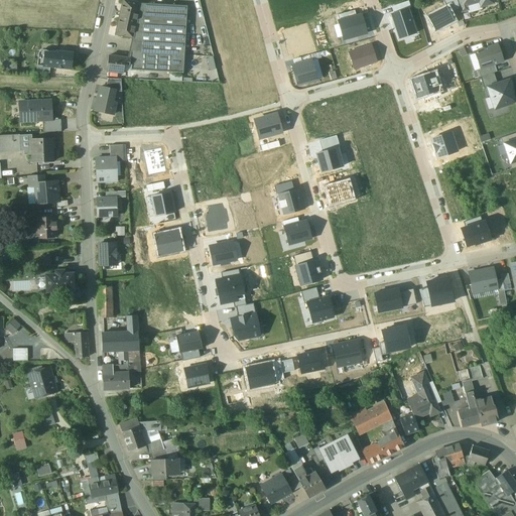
[(459,9),(456,0),(441,0),(446,7),(449,14),(459,9)]
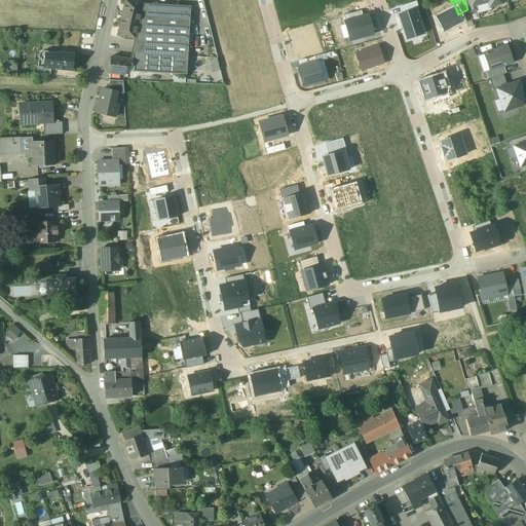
[(473,0),(464,0),(467,9),(470,13),(477,10),(475,6),(473,0)]
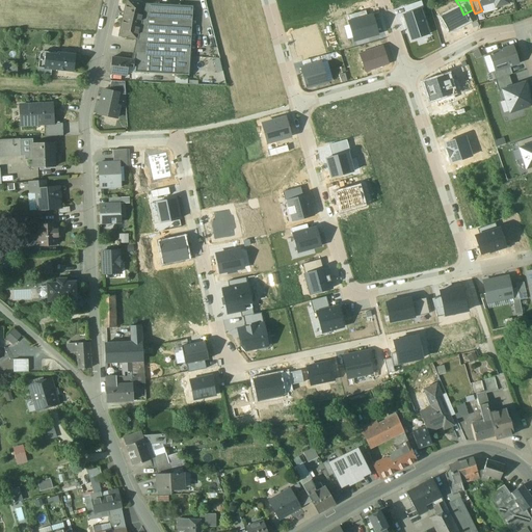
[(143,4),(127,1),(123,18),(130,19),(131,15),(142,18),(143,4)]
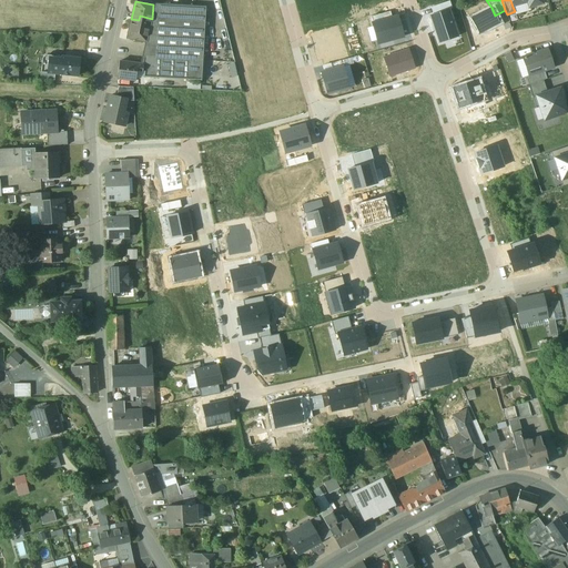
[(430,8),(433,16),(448,10),(452,9),(449,1),(430,8)]
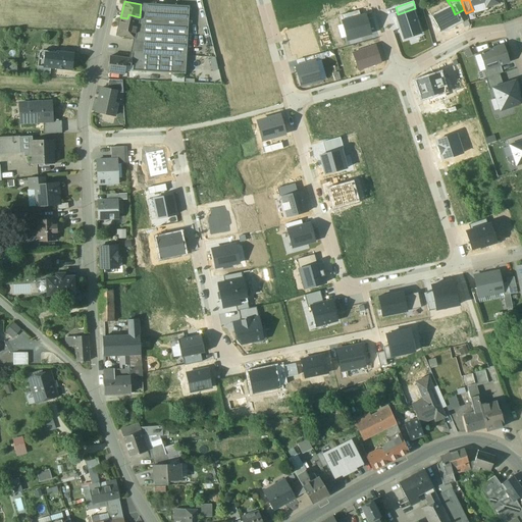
[(189,7),(141,4),(140,17),(135,40),(134,40),(131,53),(187,56),(189,7)]
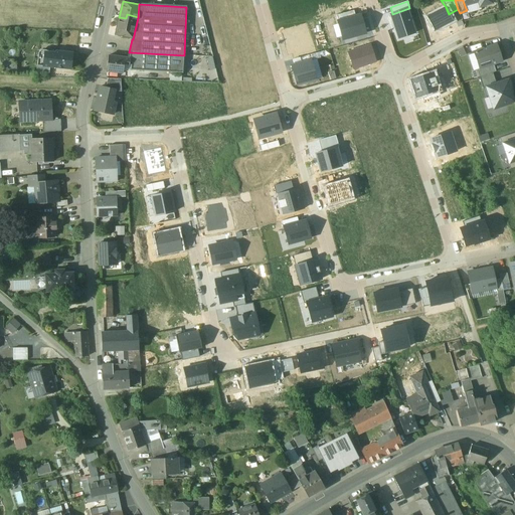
[(446,7),(425,17),(434,31),(453,21),(449,14),(446,7)]
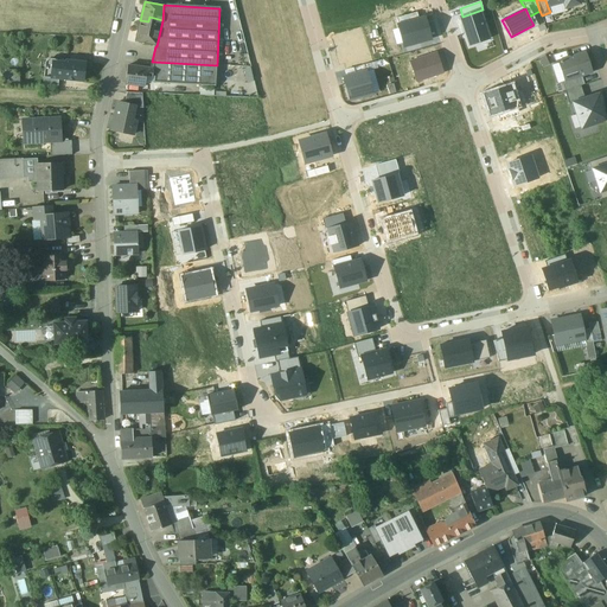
[(459,18),(468,46),(489,40),(479,11),(462,17),(459,18)]
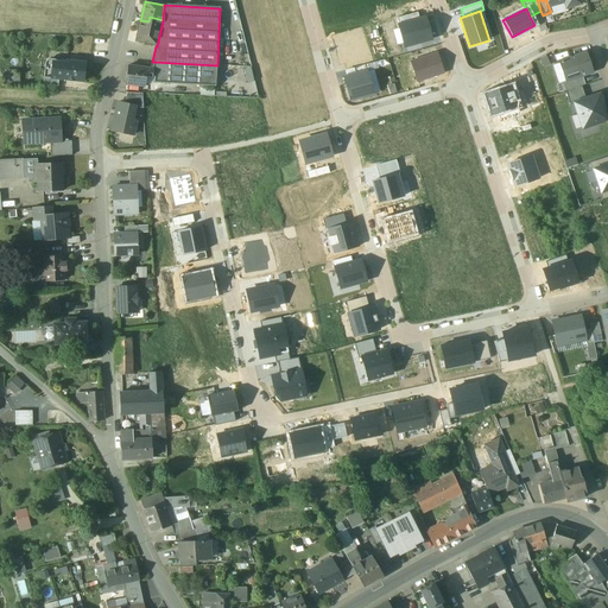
[(418,19),(417,12),(396,18),(398,25),(418,19)]
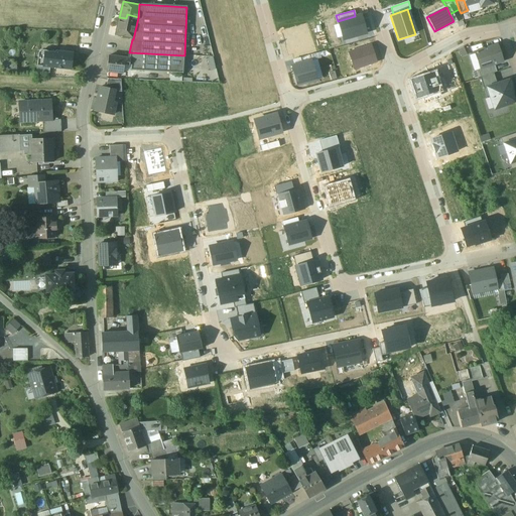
[(138,17),(127,14),(126,18),(119,17),(115,35),(132,39),(133,39),(138,17)]
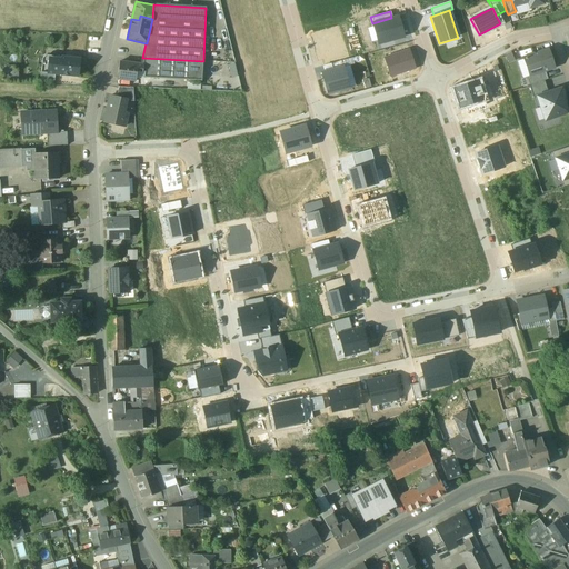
[(391,18),(372,23),(378,45),(402,37),(397,17),(391,18)]
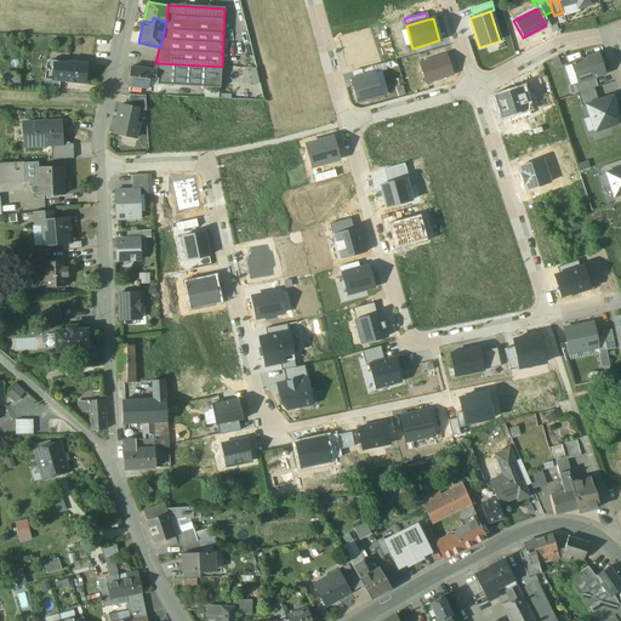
[(421,63),(420,63),(426,83),(453,74),(446,55),(421,63)]
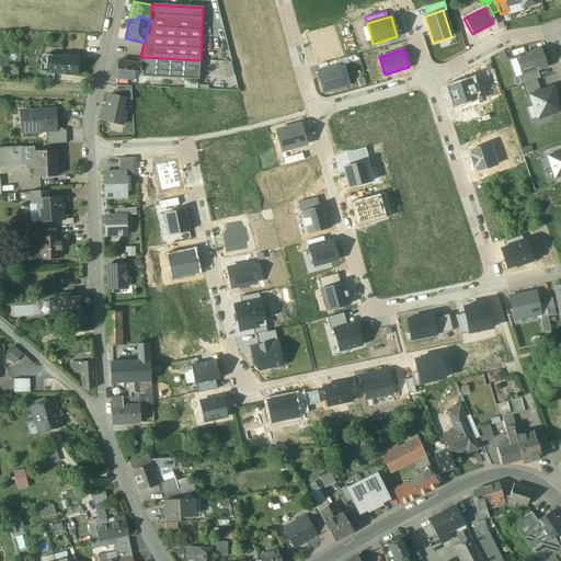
[(540,49),(516,57),(522,76),(537,70),(546,68),(540,49)]
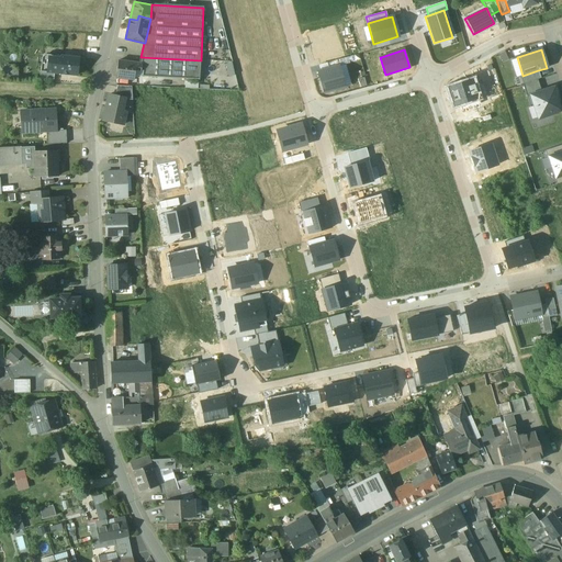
[(498,54),(503,63),(508,60),(504,52),(498,54)]
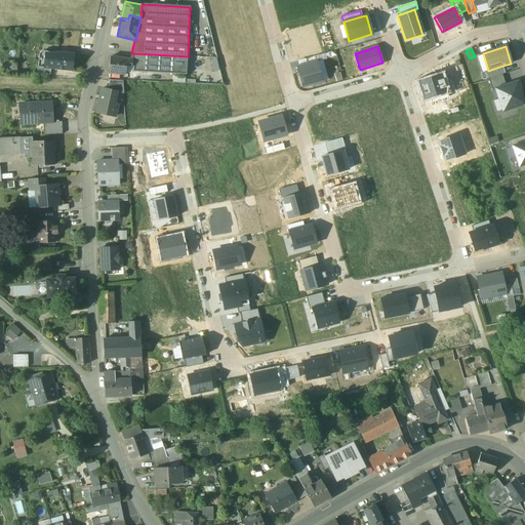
[(56,55),(45,54),(44,67),(44,68),(50,68),(71,71),(73,54),(56,52),(56,55)]
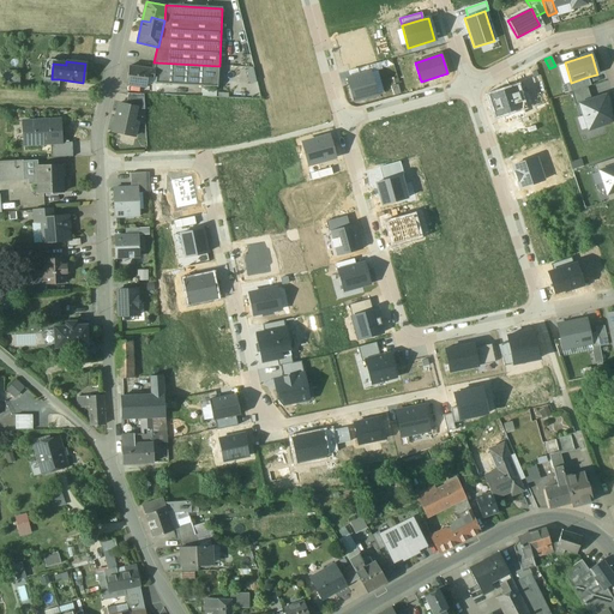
[(220,66),(154,62),(152,70),(158,71),(157,78),(156,84),(217,88),(220,66)]
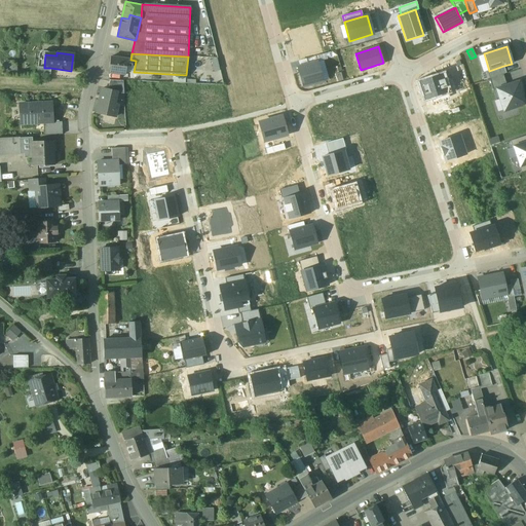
[(306,60),(307,65),(317,63),(318,62),(317,57),(306,60)]
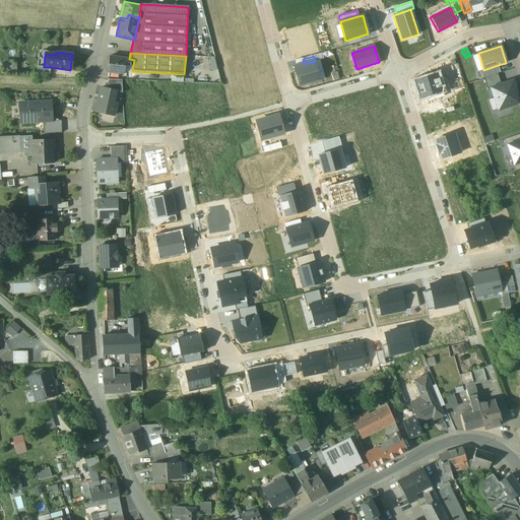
[(129,59),(110,57),(108,72),(124,74),(125,65),(133,66),(134,60),(129,59)]
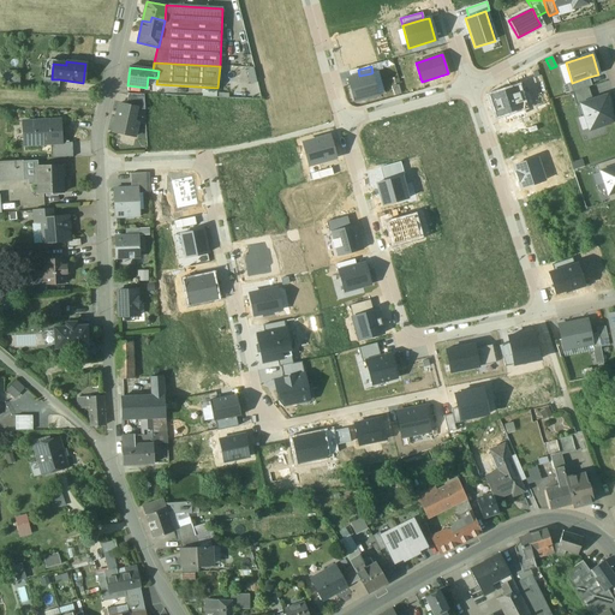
[(359,76),(347,79),(354,101),(377,95),(371,73),(359,76)]
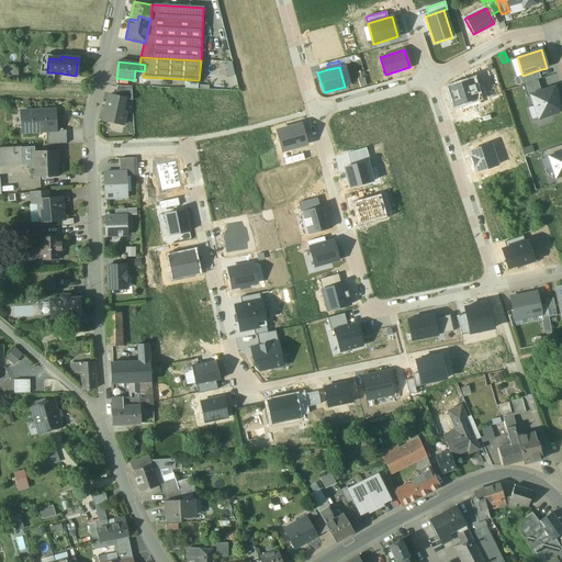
[(540,79),(538,70),(523,76),(515,79),(517,87),(523,85),(537,80),(540,79)]
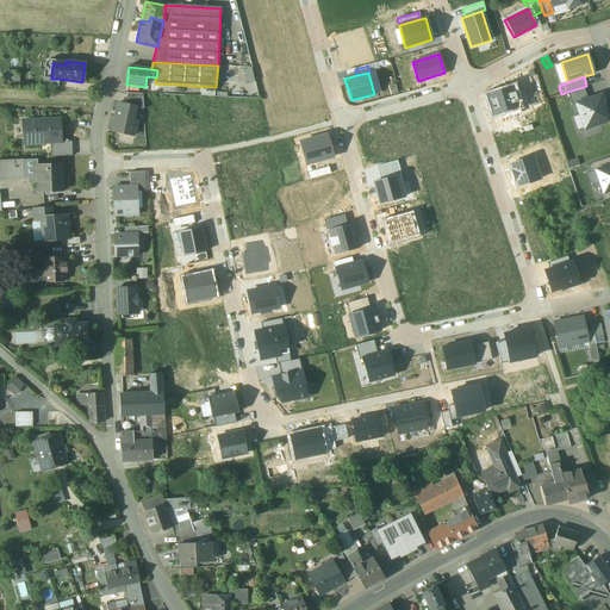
[(51,78),(43,78),(43,86),(57,87),(58,79),(51,79),(51,78)]
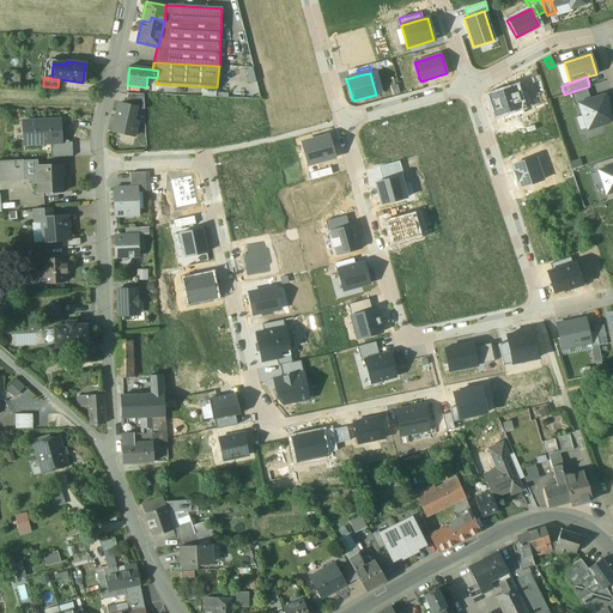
[(495,115),(522,107),(516,86),(499,92),(499,93),(489,97),(495,115)]
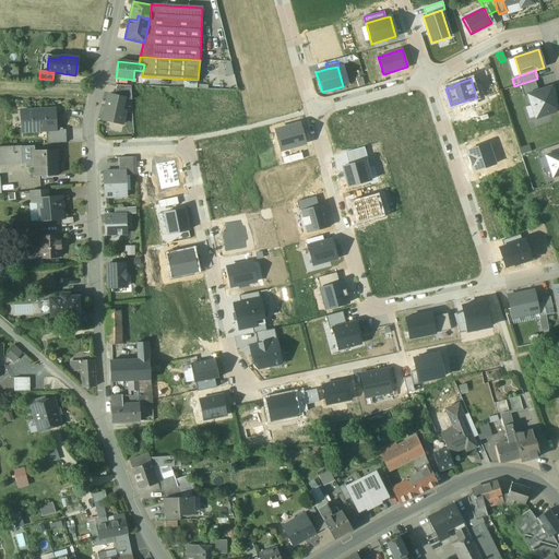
[(534,80),(520,84),(524,97),(528,95),(538,92),(534,80)]
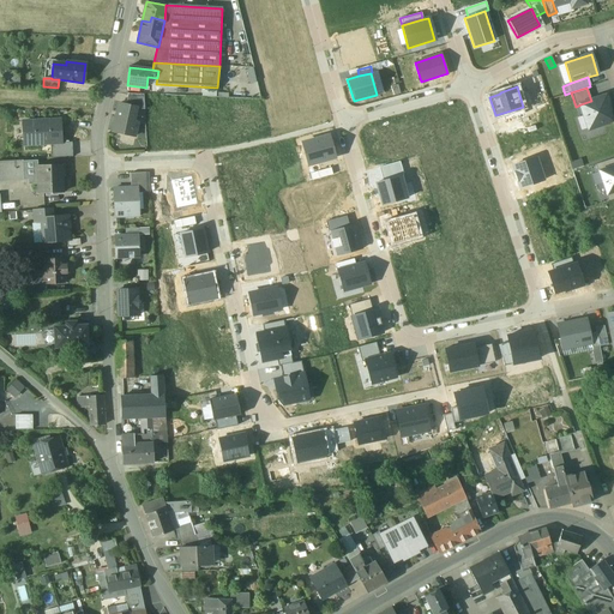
[(143,95),(128,94),(125,106),(136,108),(144,110),(143,95)]
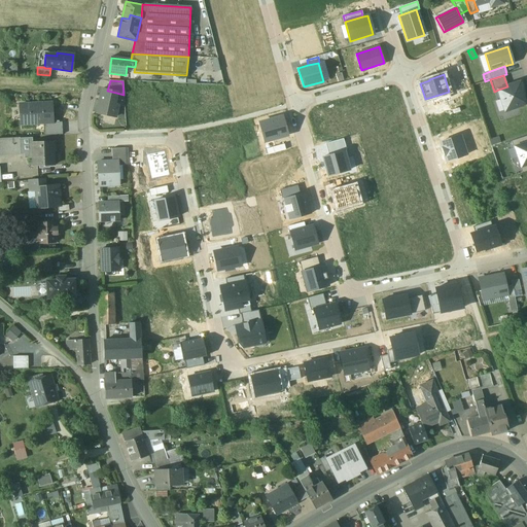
[(507,86),(498,90),(504,111),(526,104),(519,83),(507,86)]
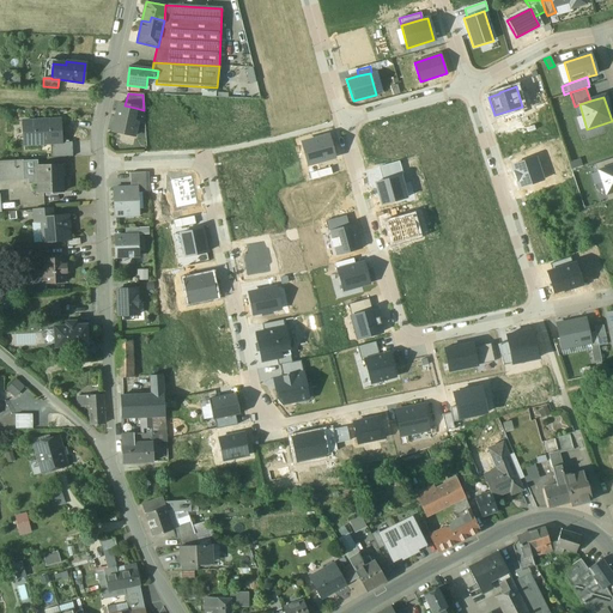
[(125,105),(119,104),(111,132),(134,137),(137,123),(133,122),(135,108),(125,105)]
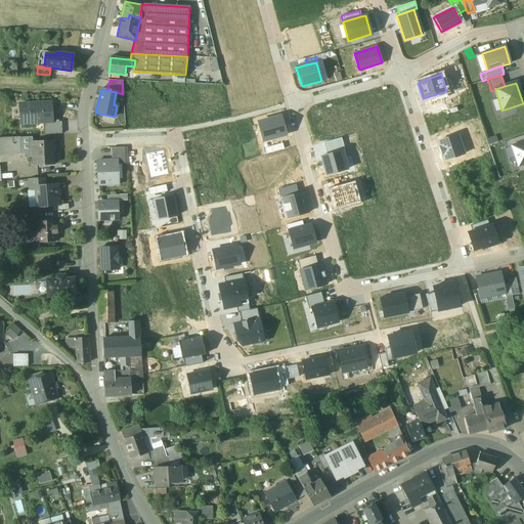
[(51,102),(19,104),(20,124),(43,123),(52,122),(51,102)]
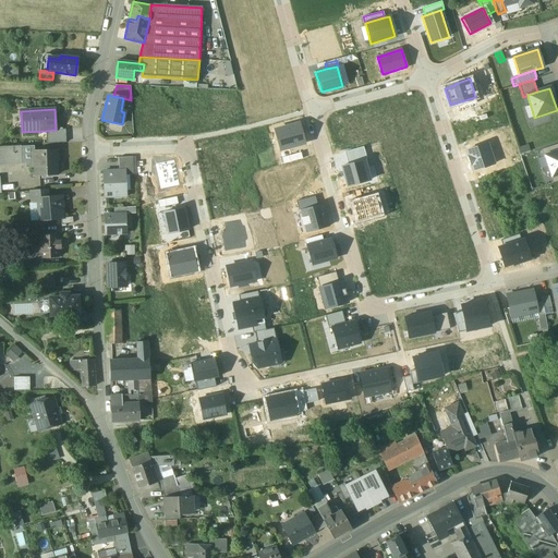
[(305,144),(300,124),(275,131),(280,150),(305,144)]
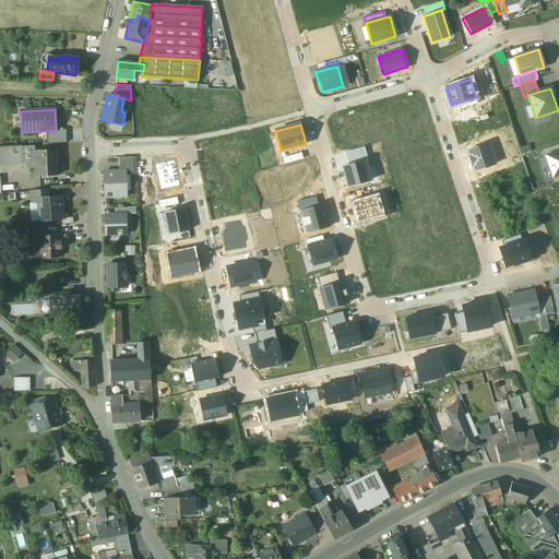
[(56,130),(46,131),(47,144),(66,143),(66,130),(56,130)]
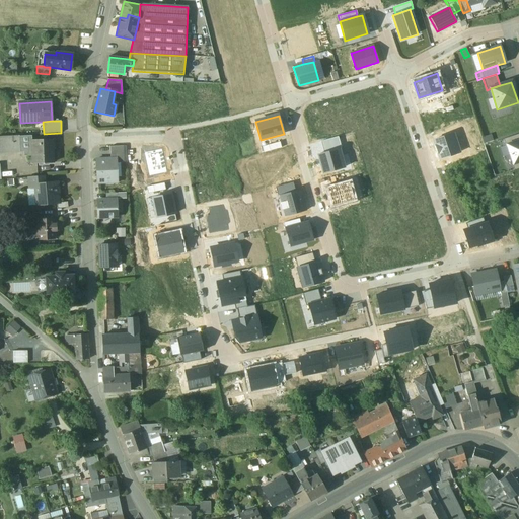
[(452,134),(433,140),(440,160),(459,153),(452,134)]
